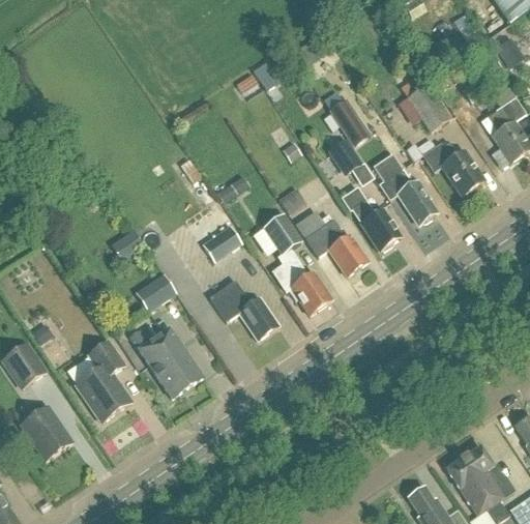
[(491,0),(509,25),(529,9),(529,0),(491,0)]
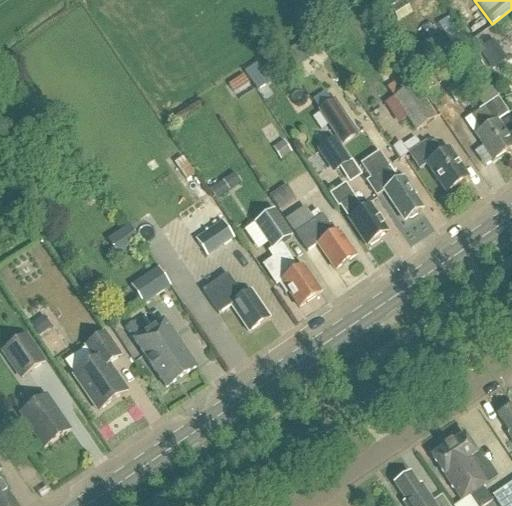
[(450,11),(439,19),(457,46),(447,53),(452,60),(457,56),(459,59),(476,48),(450,11)]
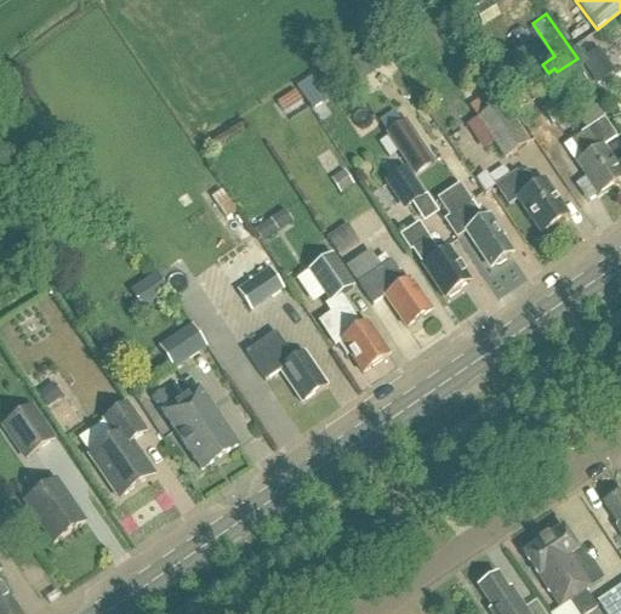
[(352,80),(387,55),(374,35),(339,61),(352,80)]
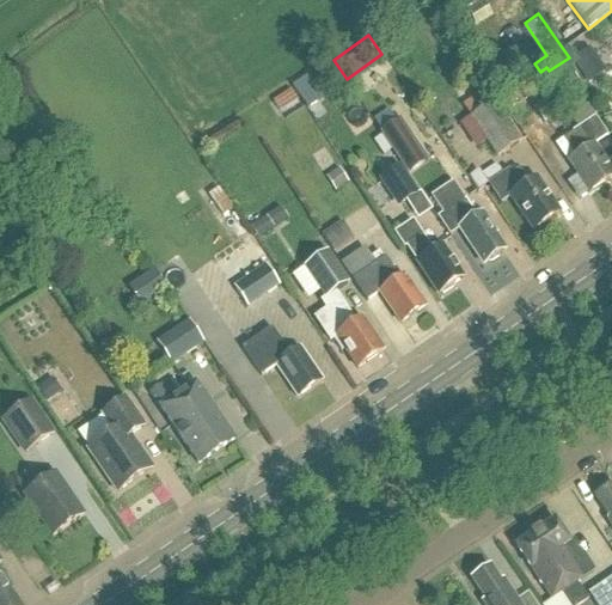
[(307,72),(293,81),(307,105),(324,95),(307,72)]
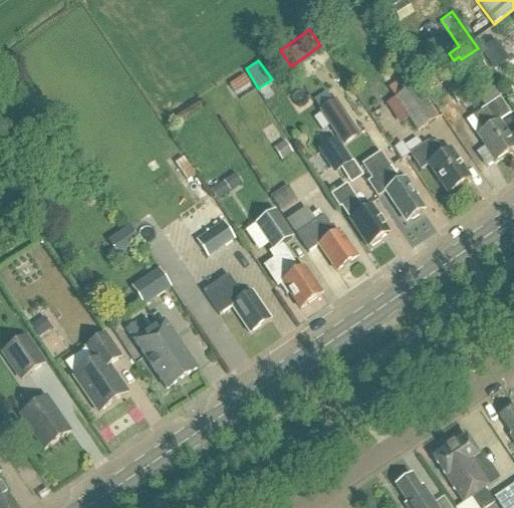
[(244,72),(229,82),(235,91),(250,81),(244,72)]
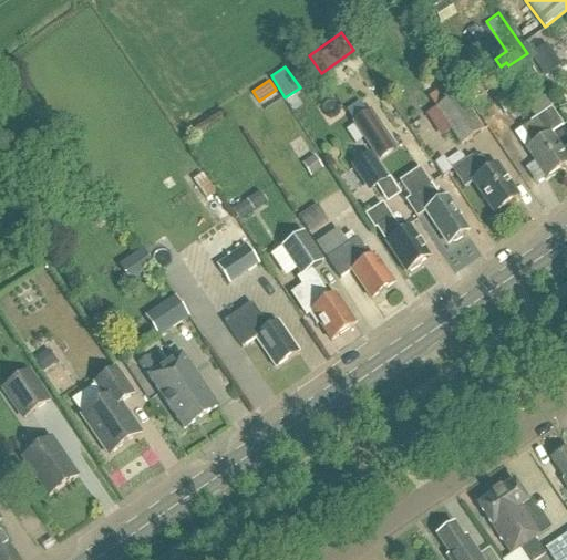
[(504,111),(525,95),(515,81),(493,95),(504,111)]
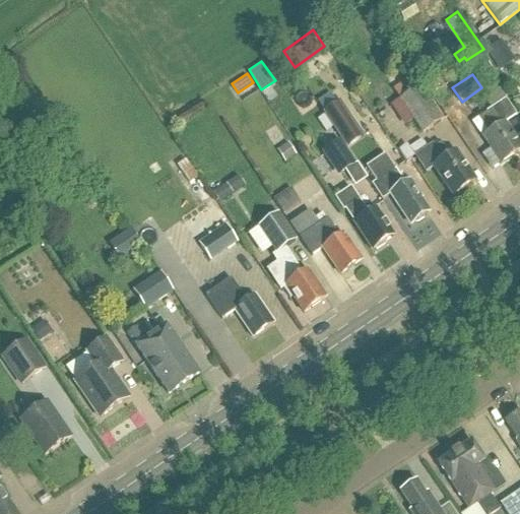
[(423,128),(443,114),(420,81),(400,94),(392,99),(406,120),(414,115),(423,128)]
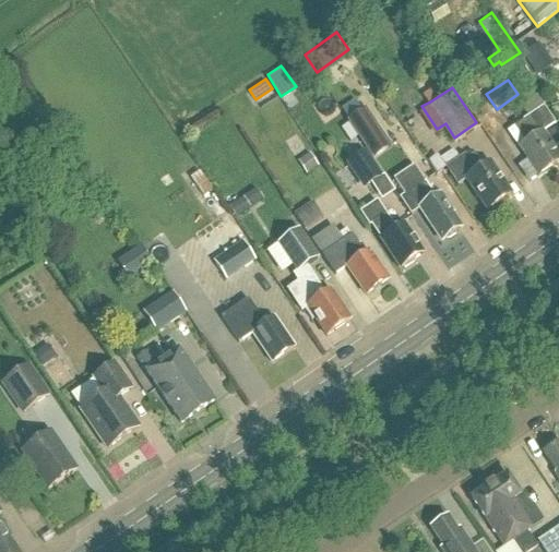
[(537,172),(558,157),(558,153),(542,129),(555,120),(543,103),(513,122),(524,140),(518,144),(537,172)]
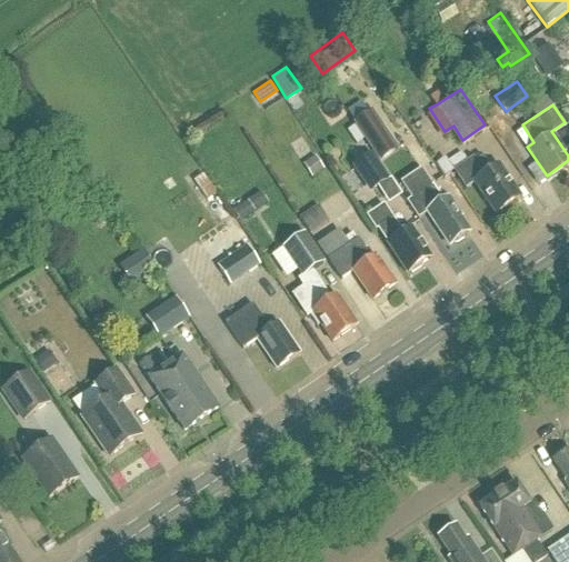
[(380,157),(397,146),(370,106),(353,117),(380,157)]
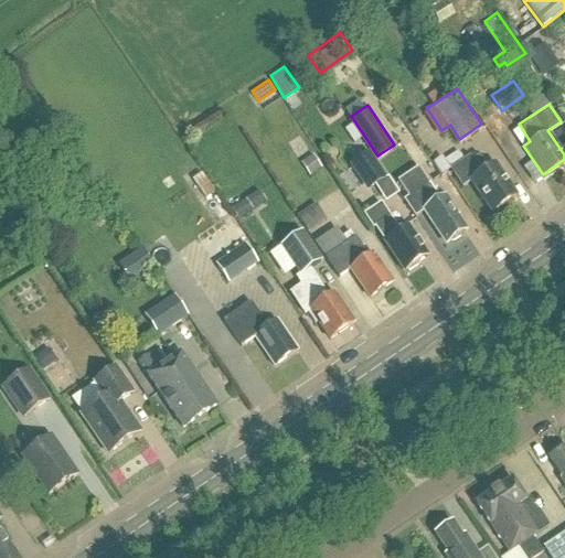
[(369,148),(349,161),(368,189),(387,175),(369,148)]
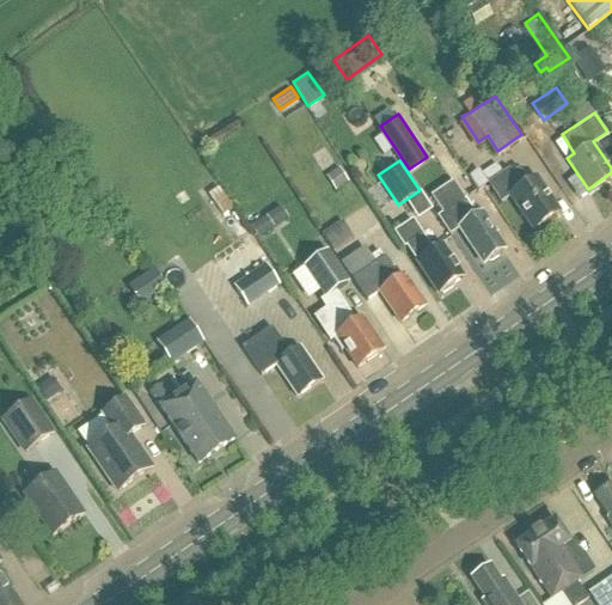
[(338,164),(328,171),(337,185),(348,178),(338,164)]
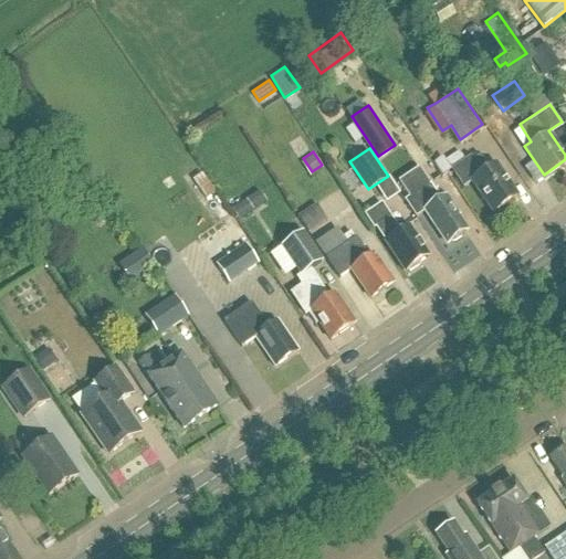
[(454,170),(463,183),(471,179),(492,210),(516,193),(495,161),(489,166),(480,153),(454,170)]
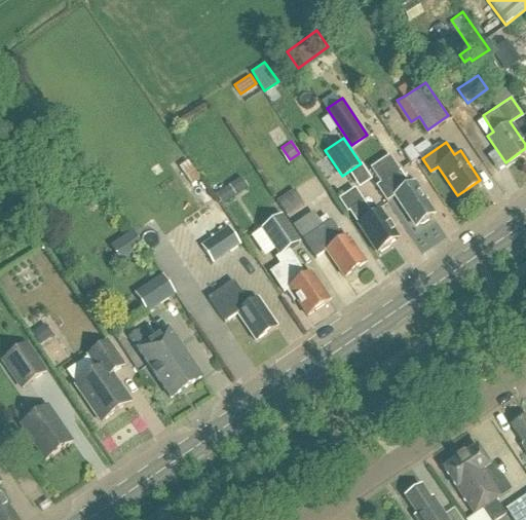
[(424,191),(415,177),(410,181),(400,166),(389,152),(370,164),(380,180),(376,182),(386,196),(393,191),(407,211),(408,210),(416,222),(419,220),(422,221),(428,217),(429,214),(433,212),(421,193),(424,191)]
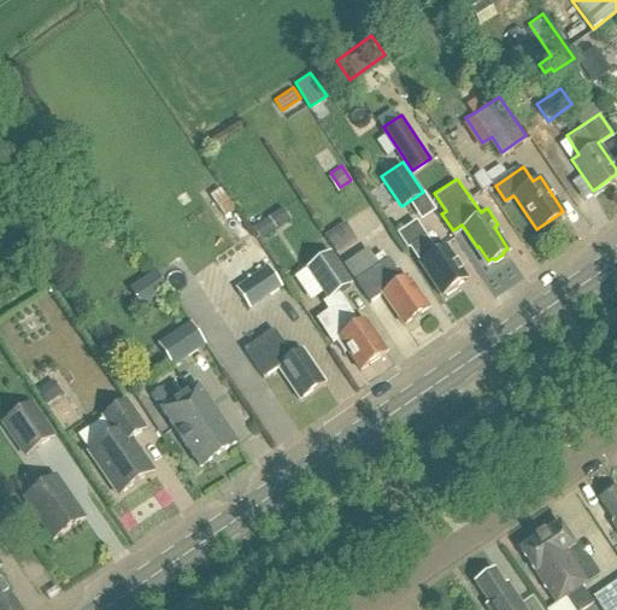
[(260,234),(288,216),(280,203),(252,222),(260,234)]
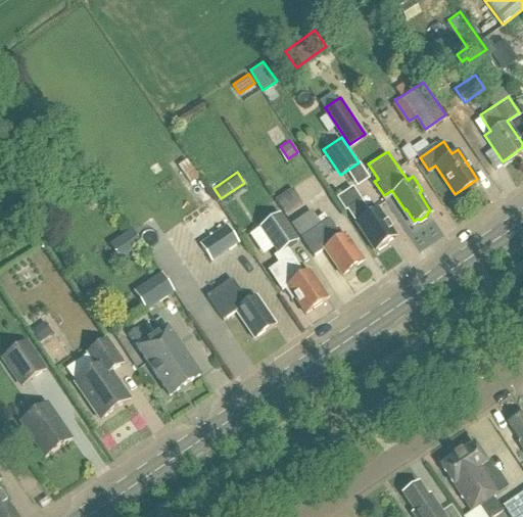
[(284,208),(299,197),(290,184),(275,196),(284,208)]
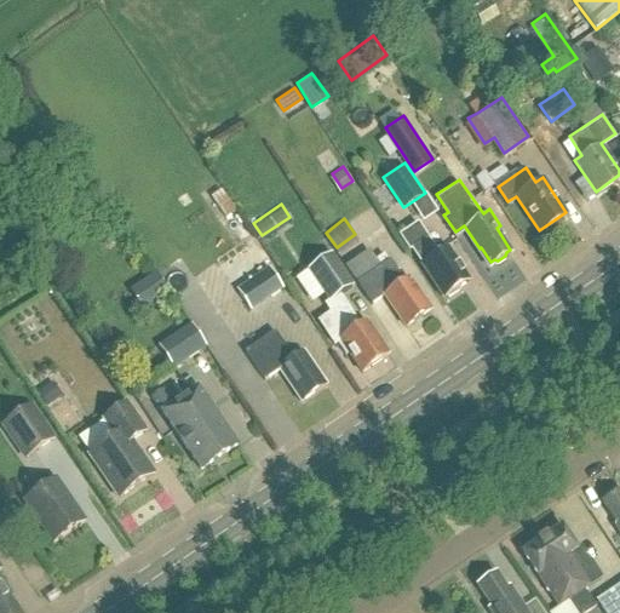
[(419,219),(403,230),(424,262),(423,262),(443,293),(447,291),(448,294),(459,287),(458,284),(469,276),(447,242),(437,248),(419,219)]
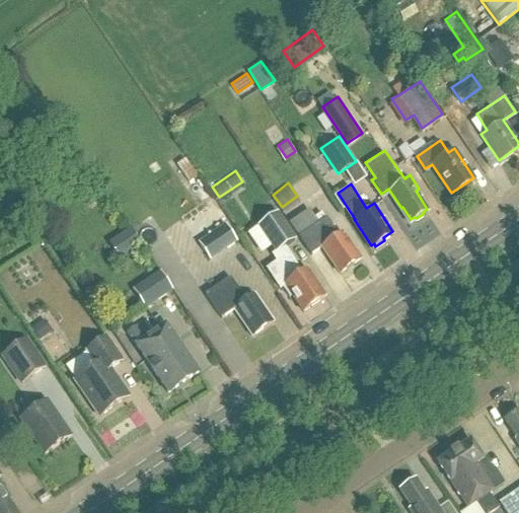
[(314,214),(309,207),(289,219),(310,251),(321,244),(339,270),(359,257),(348,239),(346,234),(343,229),(338,233),(321,210),(314,214)]
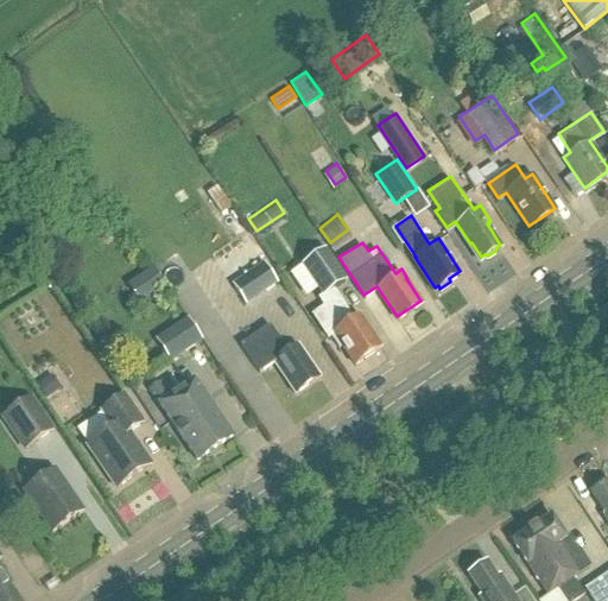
[(323,292),(347,276),(324,245),(301,260),(323,292)]
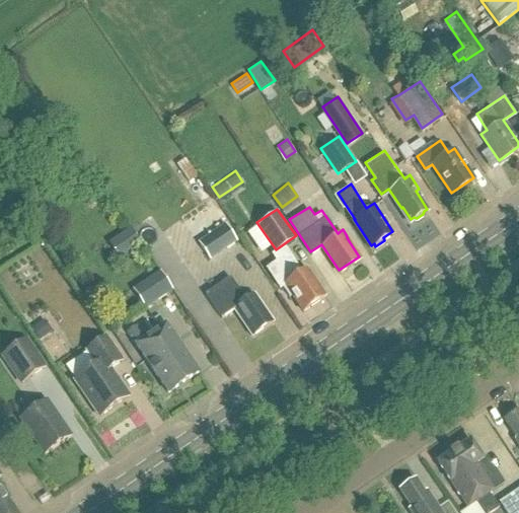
[(236,237),(225,221),(198,238),(207,251),(223,241),(226,245),(236,237)]
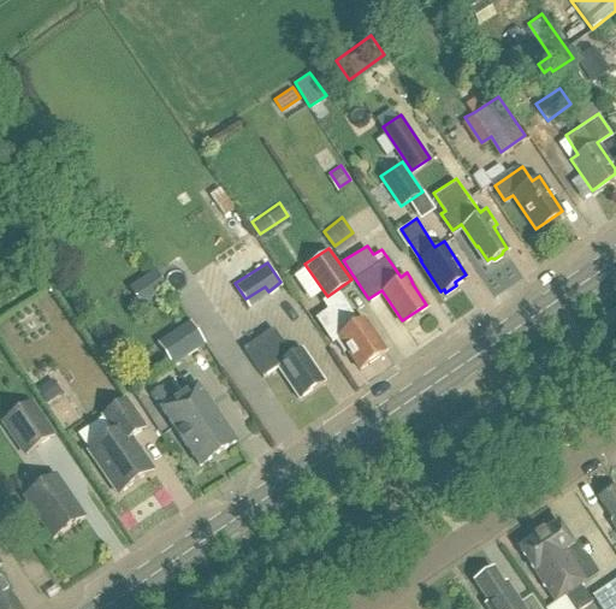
[(154,267),(142,276),(155,295),(167,285),(154,267)]
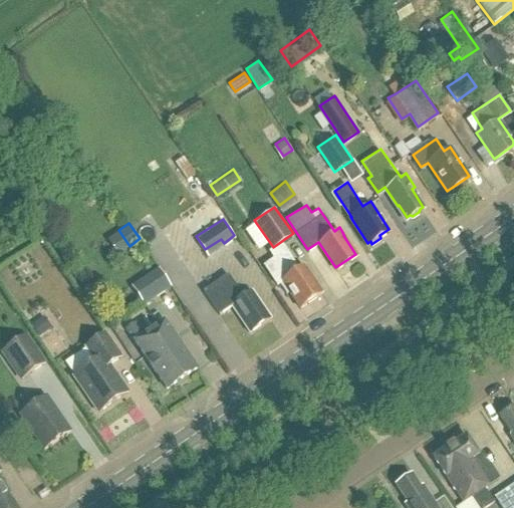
[(297,267),(285,248),(264,263),(277,282),(279,281),(286,291),(288,289),(300,306),(321,291),(311,276),(310,271),(306,268),(303,263),(297,267)]
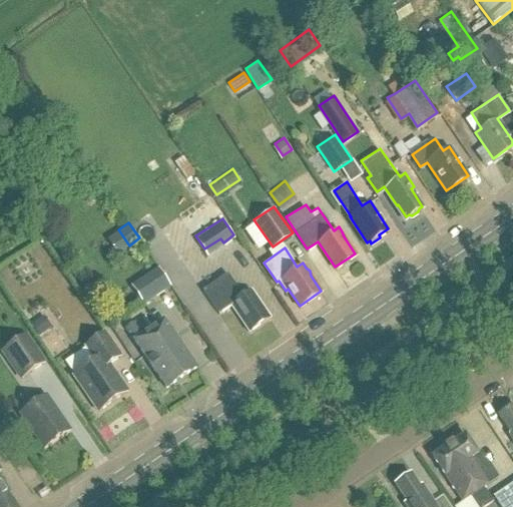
[(142,302),(169,284),(155,263),(129,282),(142,302)]
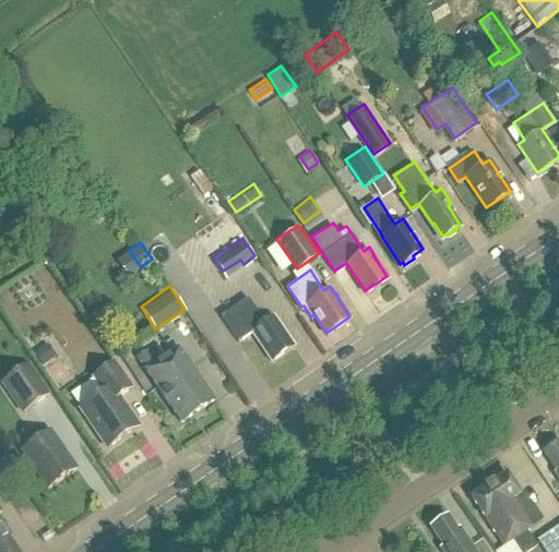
[(264,319),(247,295),(221,313),(238,338),(251,330),(271,358),(294,343),(273,313),(264,319)]
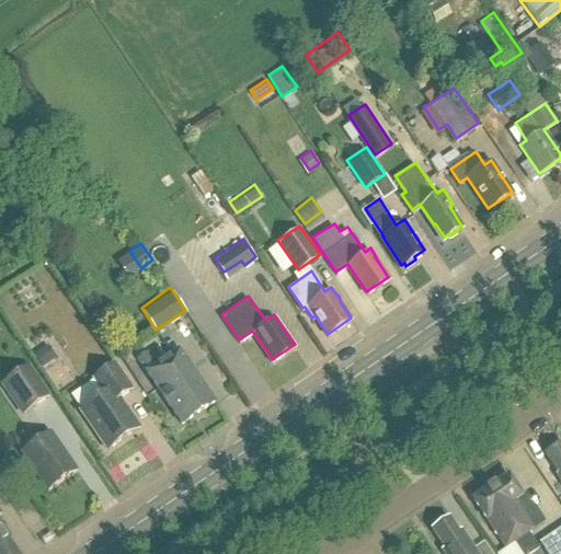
[(214,399),(179,346),(156,361),(146,348),(136,355),(181,420),(214,399)]
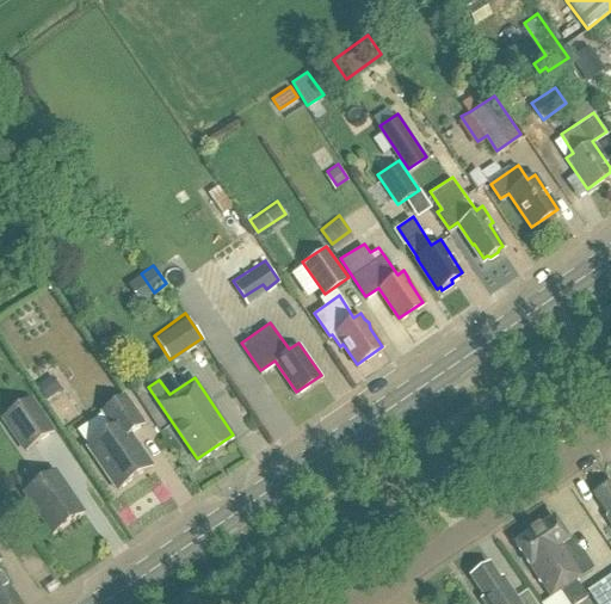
[(1,413),(13,431),(25,448),(41,437),(56,427),(34,393),(1,413)]
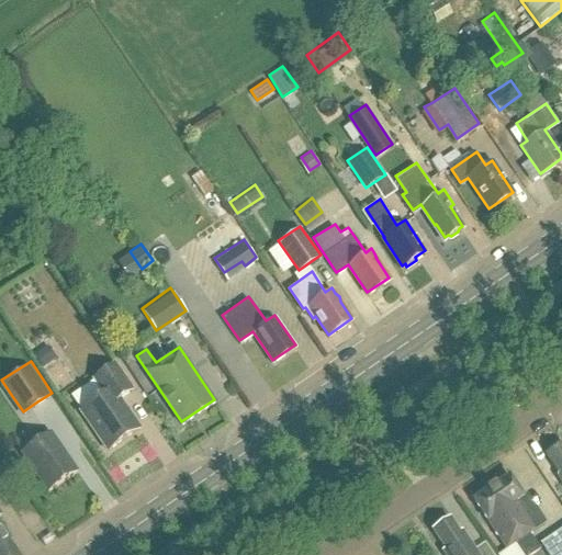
[(107,446),(138,425),(117,395),(131,386),(113,361),(93,374),(103,391),(79,407),(107,446)]
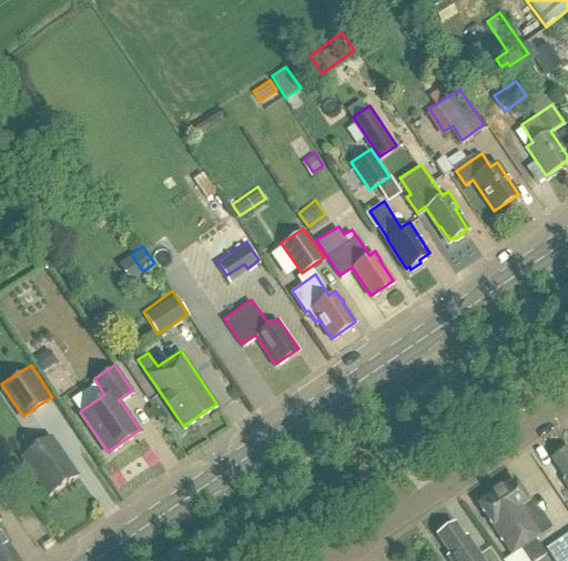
[(48,492),(75,473),(49,435),(21,454),(48,492)]
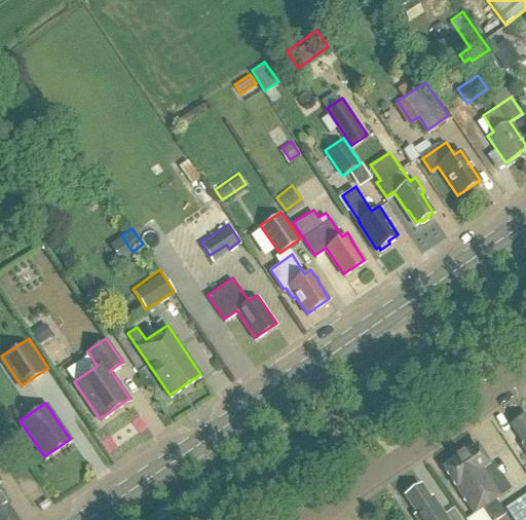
[(525,413),(525,412),(510,423),(522,441),(519,443),(525,452),(525,413)]
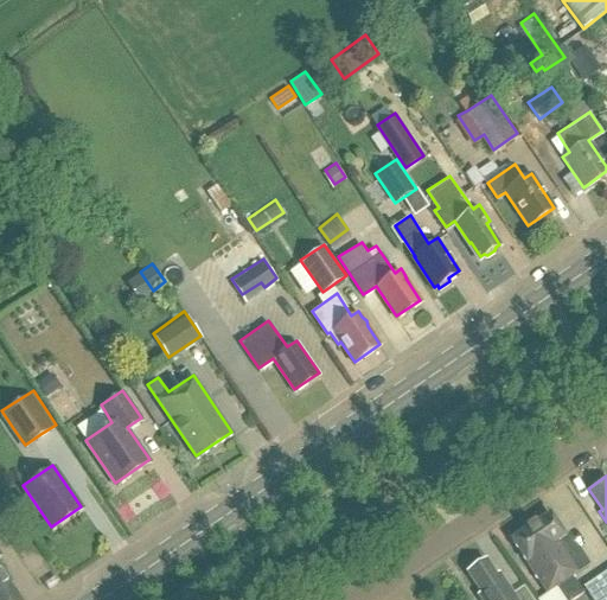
[(572,544),(550,511),(511,537),(545,591),(555,583),(564,599),(569,599),(582,592),(570,574),(588,562),(575,542),(572,544)]
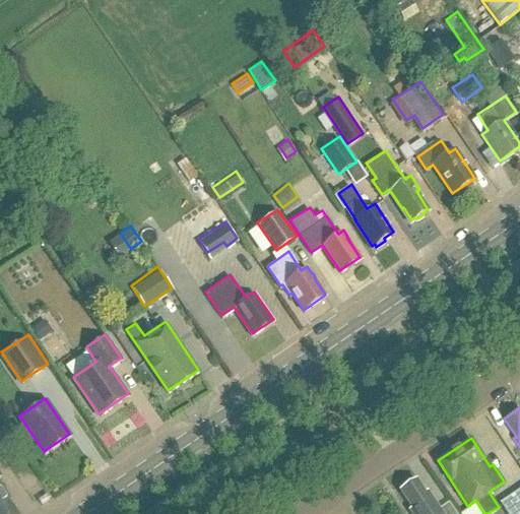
[(424,492),(414,478),(400,489),(412,506),(409,508),(413,513),(442,513),(427,490),(424,492)]
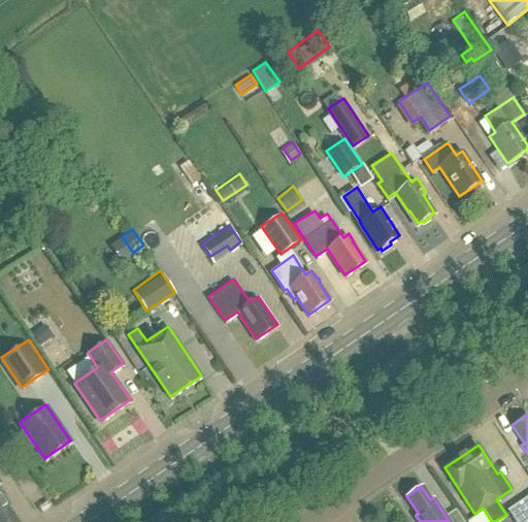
[(18,521),(6,504),(9,502),(0,488),(0,521),(18,521)]
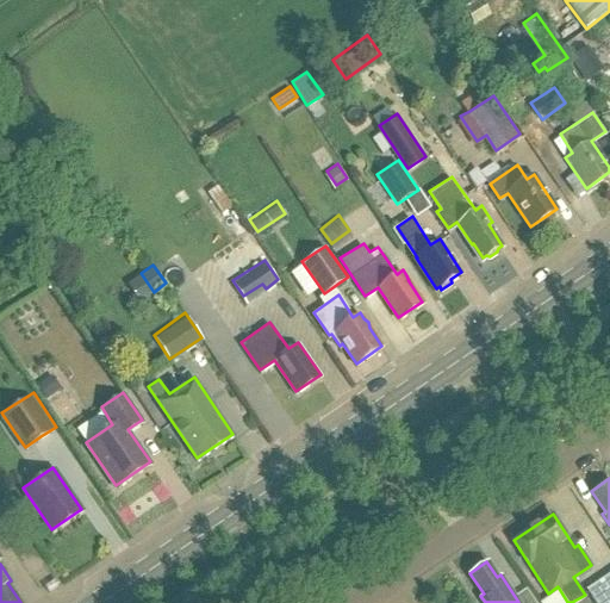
[(598,602),(609,602),(609,569),(586,585),(598,602)]
